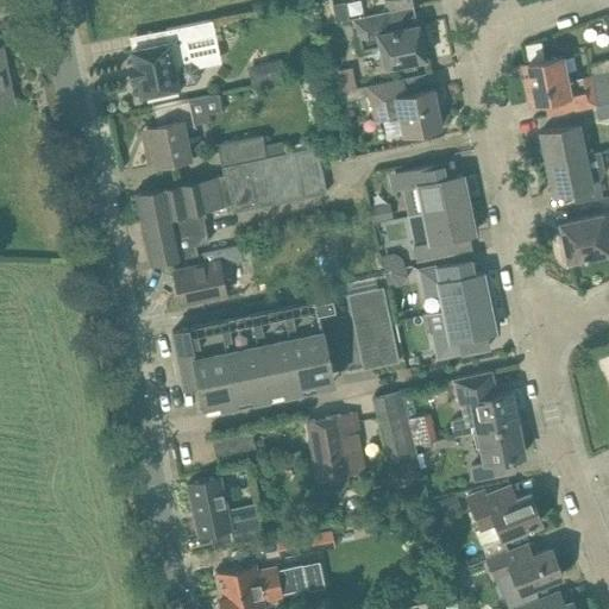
[(349,19),(345,1),(331,4),(334,22),(349,19)]
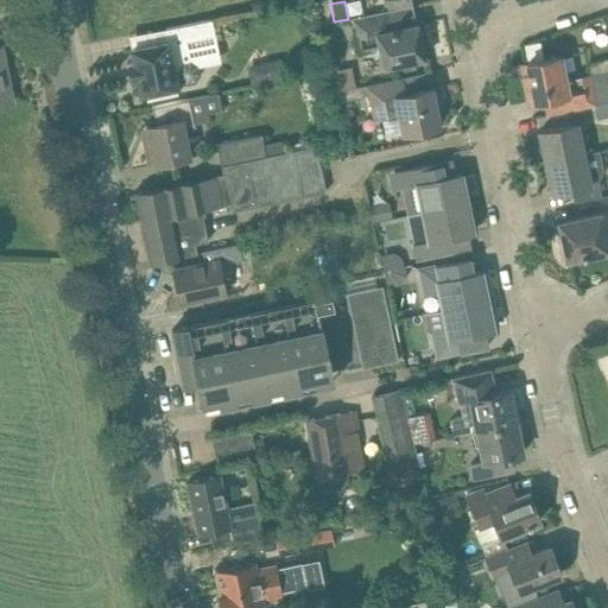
[(386,12),(352,19),(359,52),(379,48),(384,67),(425,58),(418,23),(390,30),(386,12)]
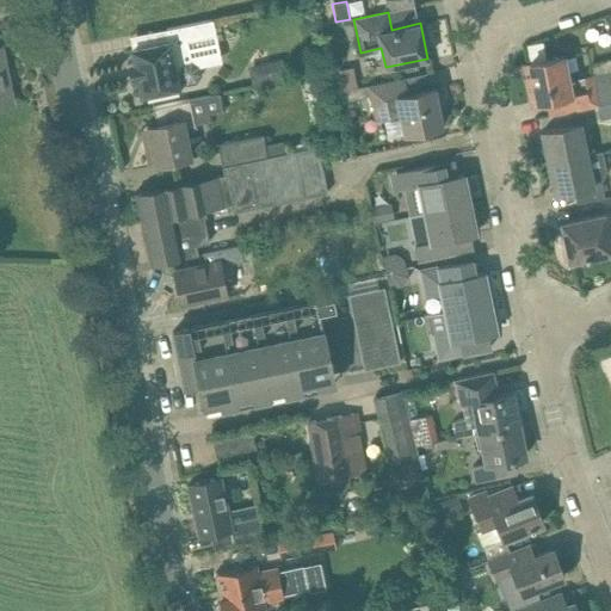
[(183,86),(181,81),(186,85),(196,82),(202,74),(199,65),(191,59),(186,37),(196,36),(201,29),(199,22),(164,29),(166,42),(150,44),(131,49),(135,62),(128,63),(131,81),(143,79),(146,94),(150,93),(153,100),(179,94),(178,87),(183,86)]
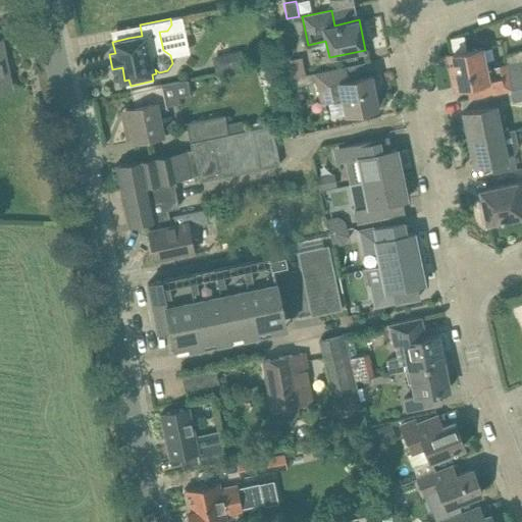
[(481,48),(452,54),(454,63),(450,64),(454,88),(466,85),(469,99),(521,88),(521,50),(504,55),(506,63),(485,67),(481,48)]
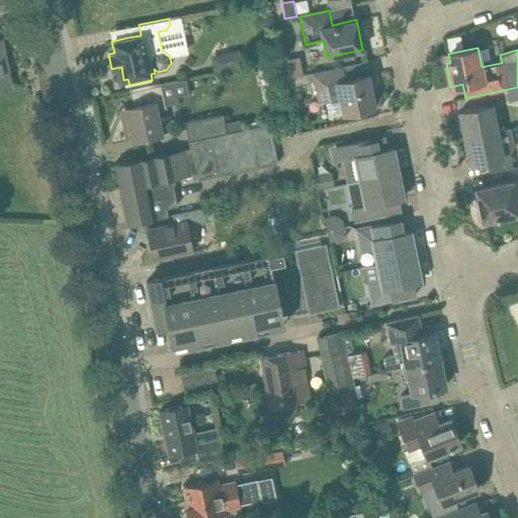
[(243,66),(239,50),(210,57),(214,72),(243,66)]
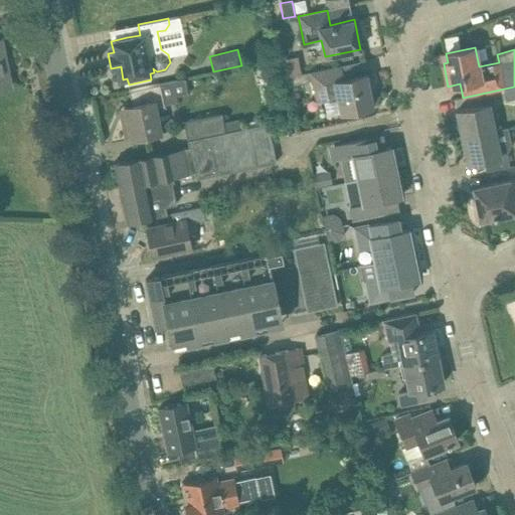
[(298,56),(285,58),(289,76),(302,73),(298,56)]
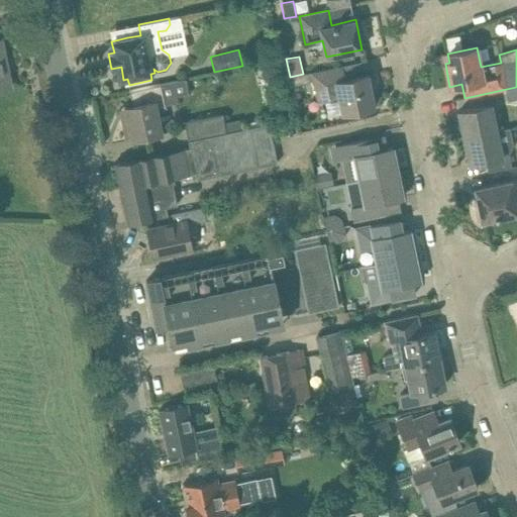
[(0,89),(10,87),(7,69),(2,69),(0,58),(0,89)]
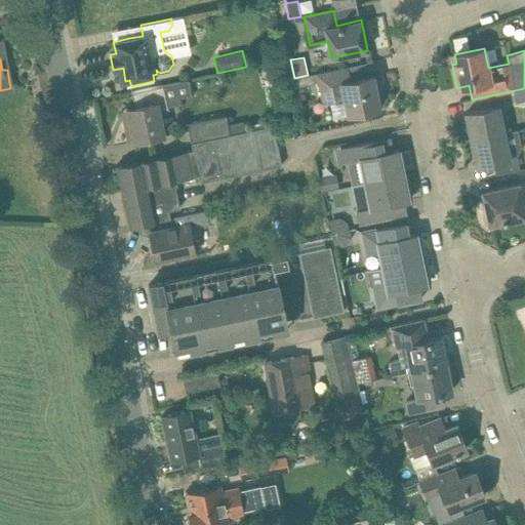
[(346,67),(316,73),(322,103),(344,97),(348,114),(379,108),(372,76),(349,80),(346,67)]
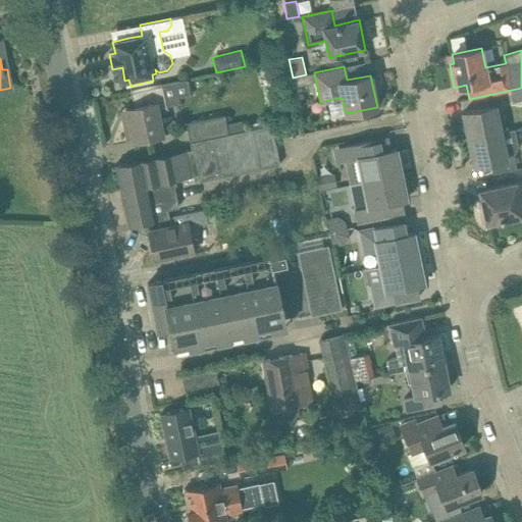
[(309,73),(306,74),(293,77),(295,87),(311,84),(309,73)]
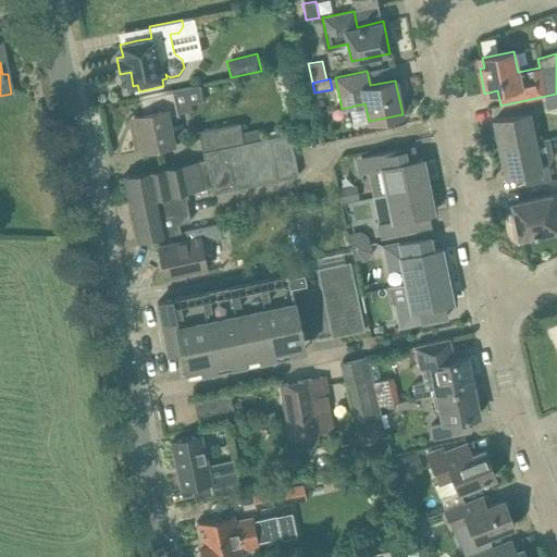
[(173,143),(168,116),(177,114),(195,110),(193,103),(206,100),(202,84),(139,98),(143,113),(135,115),(143,149),(173,143)]
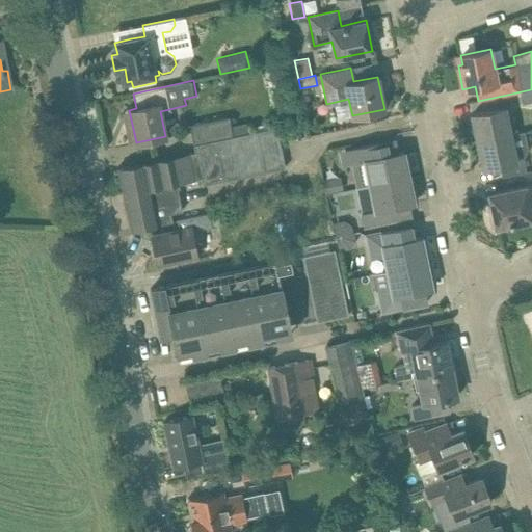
[(478,141),(509,135),(504,107),(472,114),(478,141)]
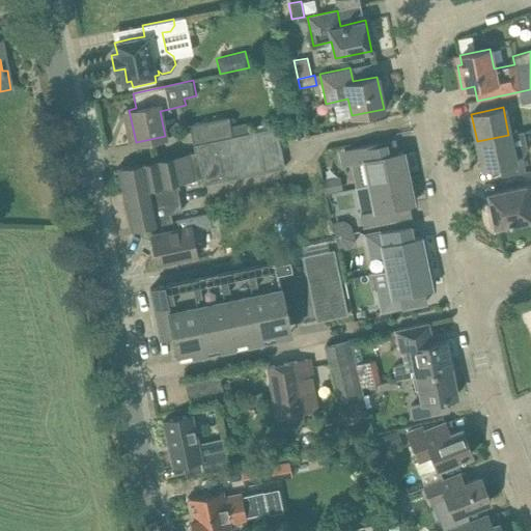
[(189,124),(193,144),(231,136),(227,117),(189,124)]
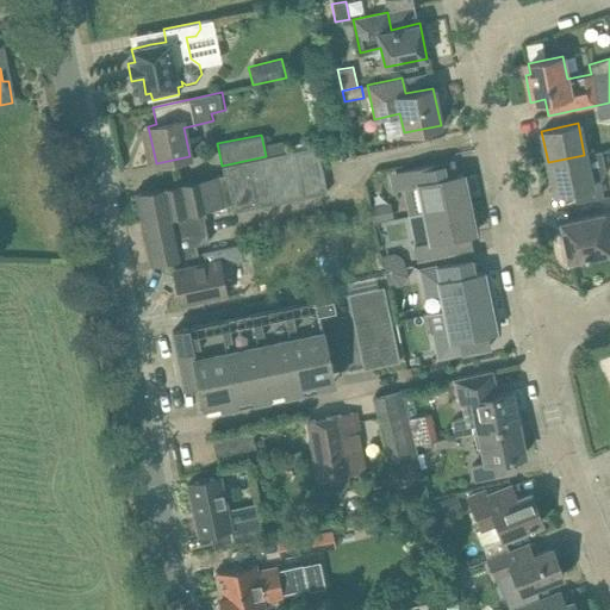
[(223,174),(135,192),(149,262),(198,254),(195,244),(209,241),(201,210),(231,204),(232,211),(324,192),(315,145),(266,156),(222,166),(223,174)]
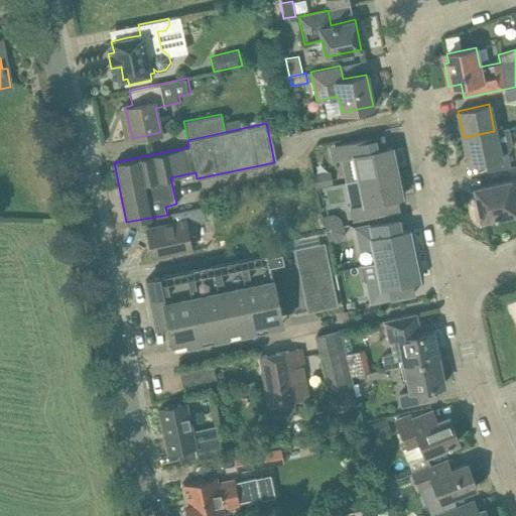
[(509,127),(494,131),(464,137),(470,163),(496,158),(499,169),(510,166),(508,153),(513,145),(509,127)]
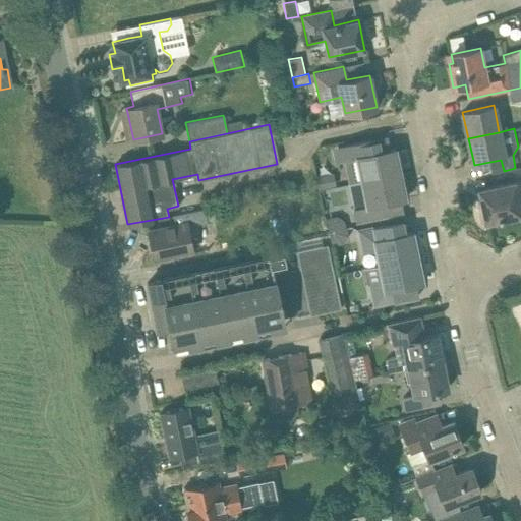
[(370,140),(341,147),(349,184),(362,181),(401,173),(396,148),(373,153),(370,140)]
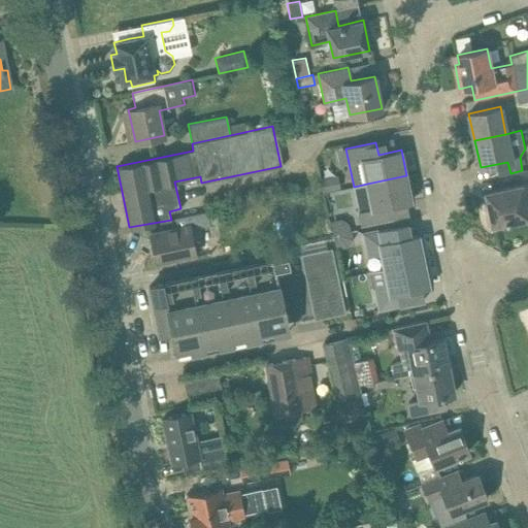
[(371,208),(359,211),(362,225),(392,219),(389,206),(413,201),(406,175),(367,184),(371,208)]
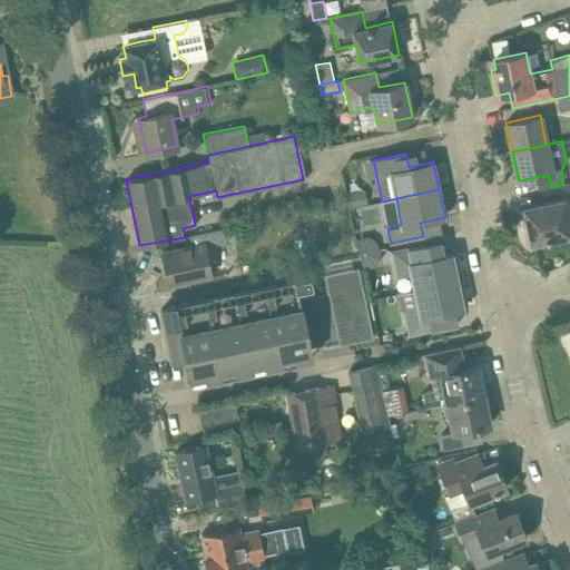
[(569,216),(569,198),(524,208),(531,243),(569,234),(569,231),(567,217),(569,216)]
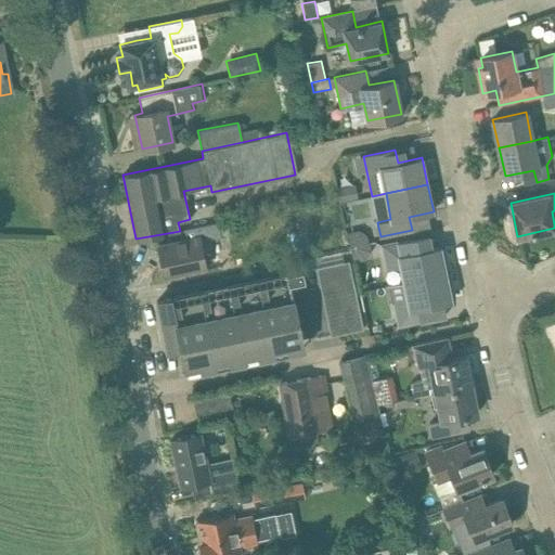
[(230,233),(227,221),(185,230),(188,240),(158,246),(165,275),(205,267),(199,244),(220,240),(219,236),(230,233)]
